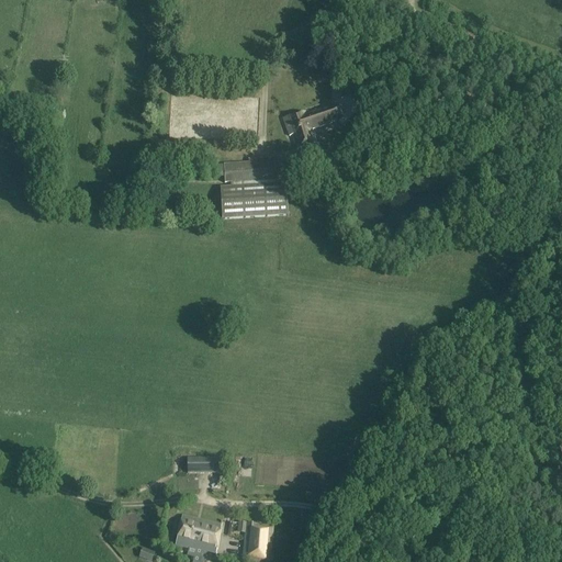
[(337,122),(336,117),(333,108),(306,116),(304,112),(283,120),(290,136),(292,136),(296,149),(316,144),(312,130),(337,122)]
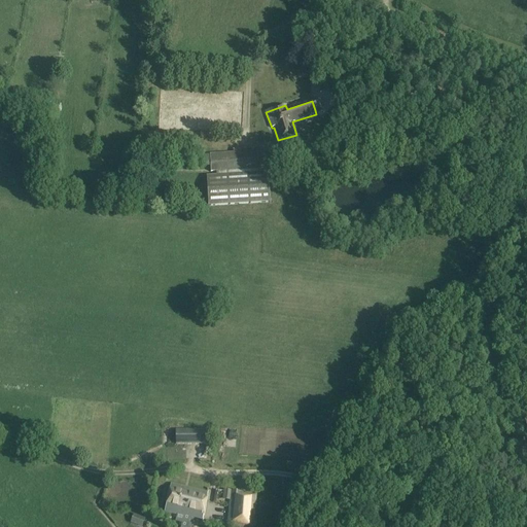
[(312,142),(303,143),(305,159),(306,166),(314,165),(312,142)]
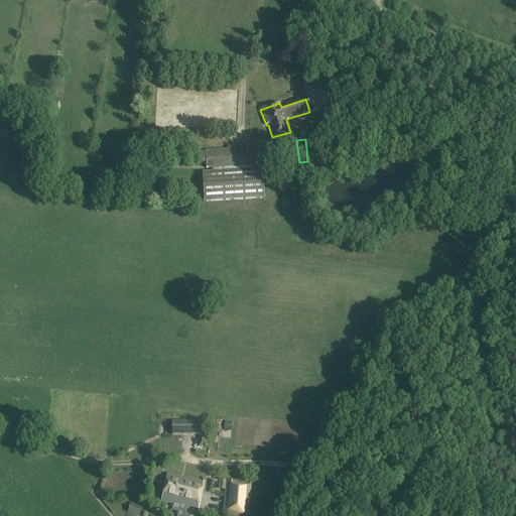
[(229,150),(206,152),(206,168),(212,168),(212,172),(203,173),(204,203),(263,199),(260,145),(229,148),(229,150)]
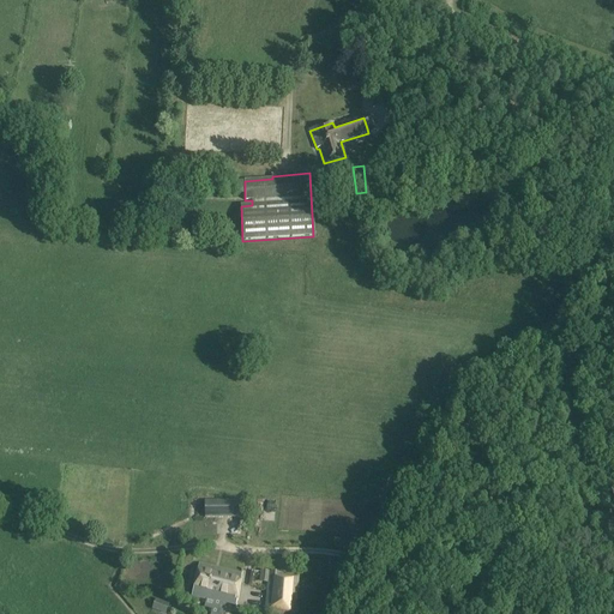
[(244,501),(205,503),(205,517),(241,516),(241,511),(250,511),(251,501),(244,501)]
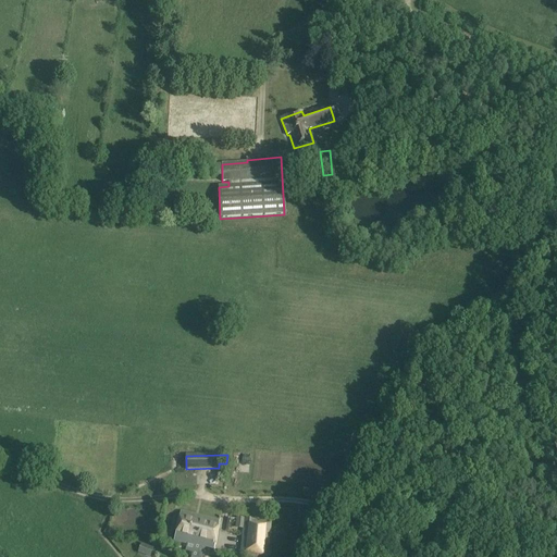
[(219,522),(181,511),(174,541),(195,546),(190,556),(201,556),(205,547),(213,549),(219,522)]
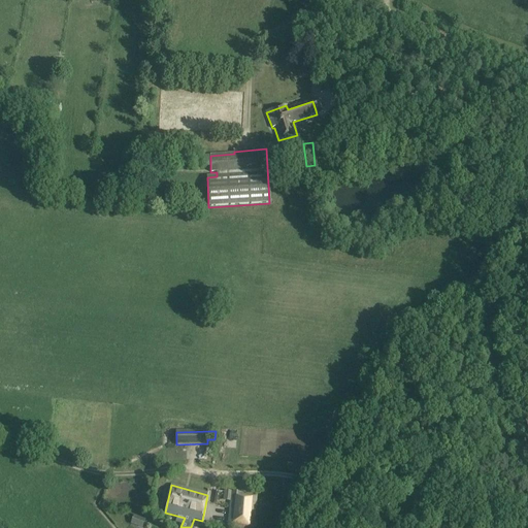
[(239,494),(232,493),(231,503),(228,526),(238,527),(253,527),(257,496),(240,493),(239,494)]
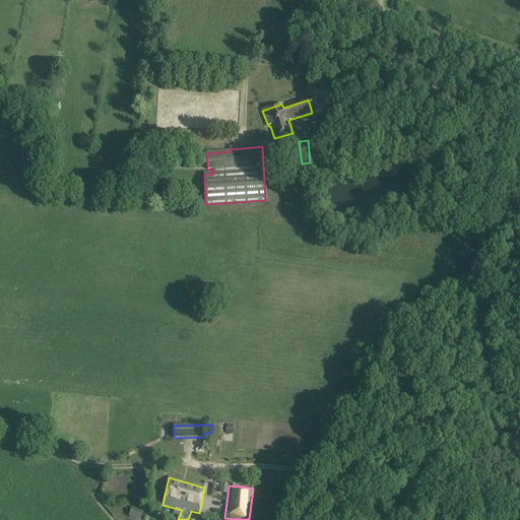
[(139,519),(142,513),(132,509),(130,516),(139,519)]
